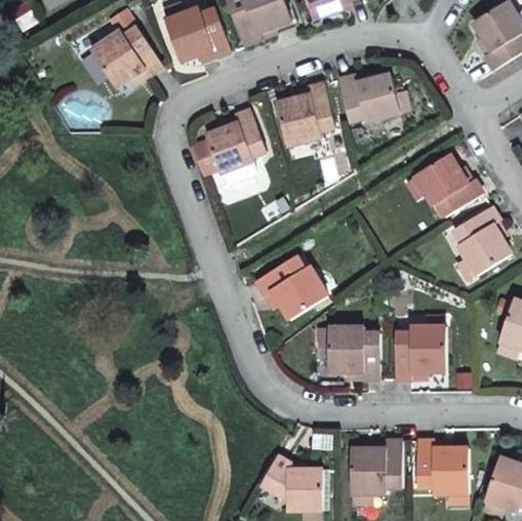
[(229,0),(233,10),(247,5),(245,0),(229,0)]
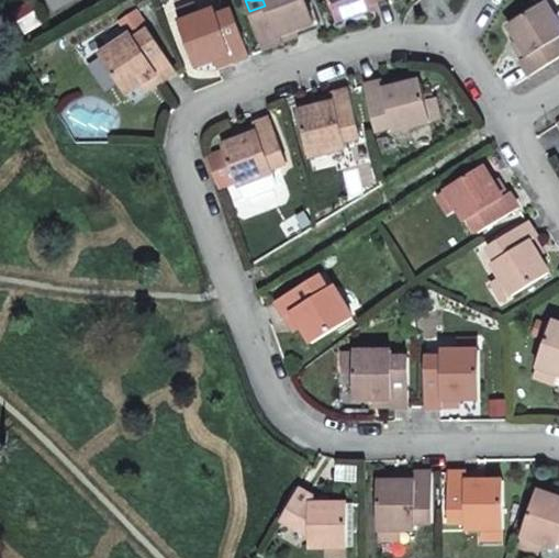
[(311,20),(303,0),(263,0),(265,6),(249,11),(263,46),(279,40),(277,33),(311,20)]
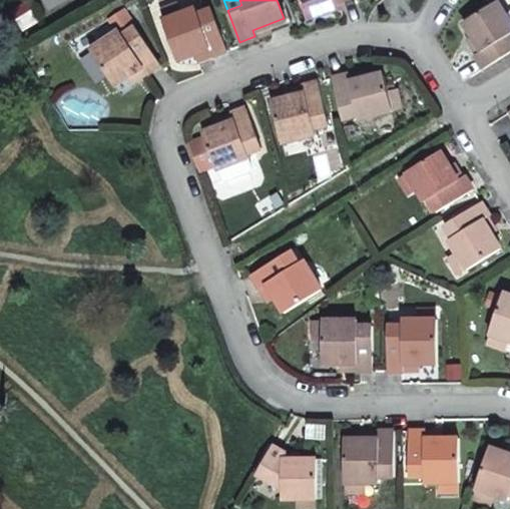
[(315,0),(304,4),(307,15),(340,4),(339,0),(315,0)]
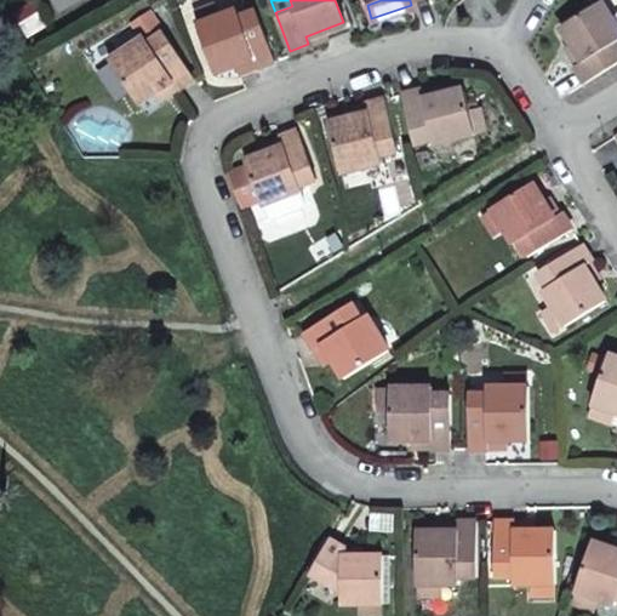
[(616,27),(600,0),(596,0),(558,24),(580,58),(572,63),(583,79),(616,57),(616,36),(616,35),(616,27)]
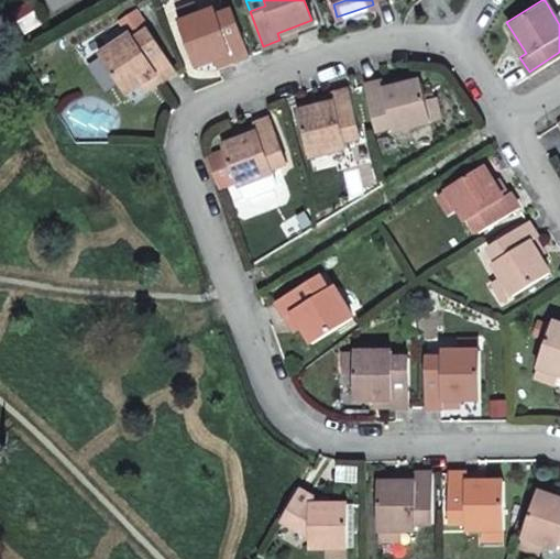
[(179,17),(197,10),(193,1),(175,7),(179,17)]
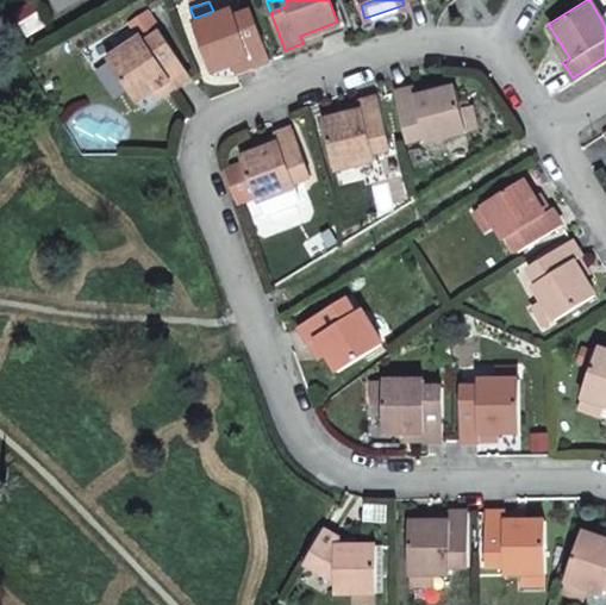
[(230,5),(213,11),(194,18),(191,19),(210,70),(230,63),(247,56),(249,63),(268,57),(249,6),(232,12),(230,5)]
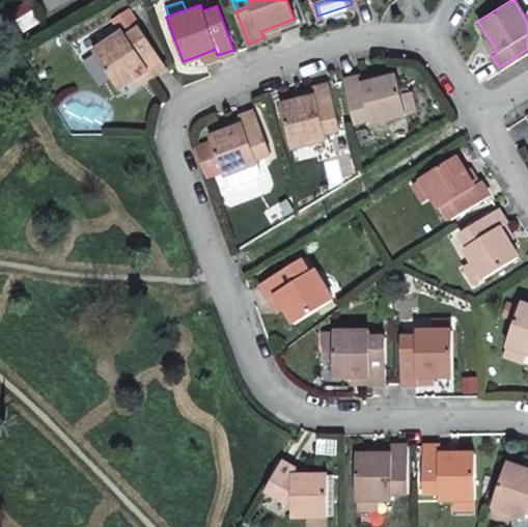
[(106,19),(115,32),(121,28),(124,33),(138,25),(126,6),(106,19)]
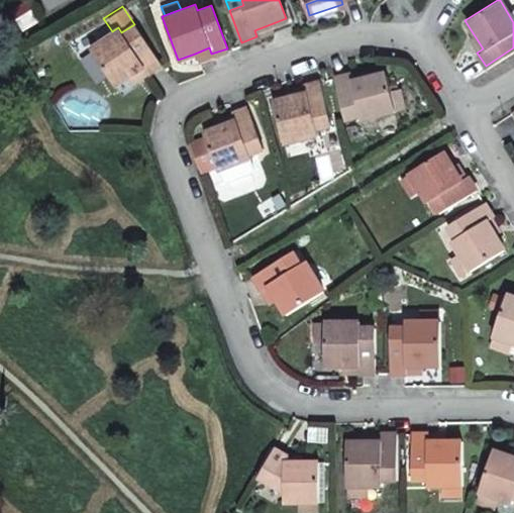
[(89,47),(90,48),(100,63),(114,84),(129,74),(141,66),(145,71),(160,63),(134,24),(121,32),(118,27),(112,31),(89,47)]
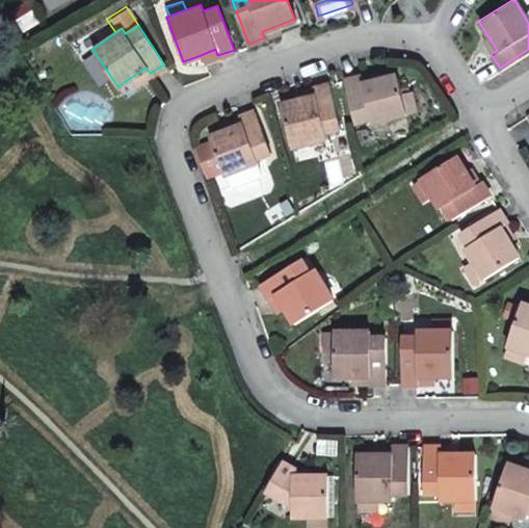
[(215,49),(201,55),(204,61),(217,55),(215,49)]
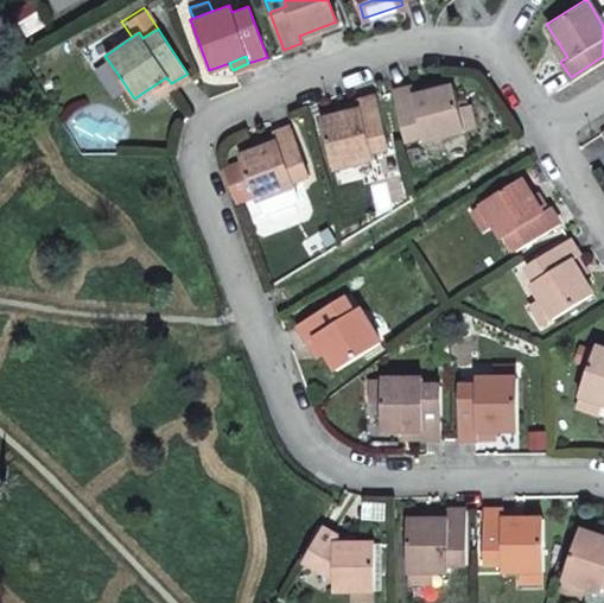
[(118,74),(106,57),(96,63),(108,81),(118,74)]
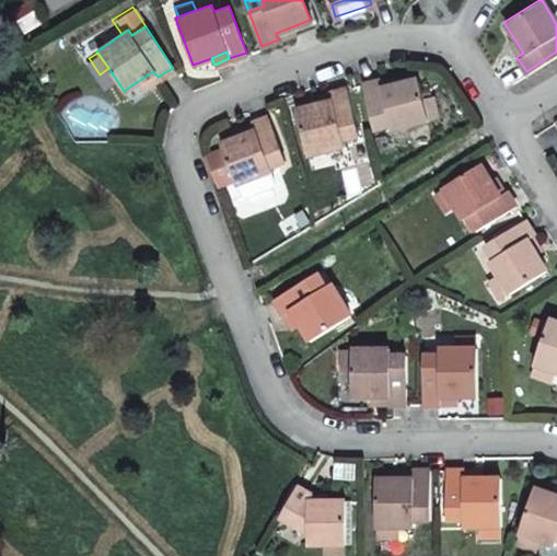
[(153,71),(140,80),(144,87),(158,77),(153,71)]
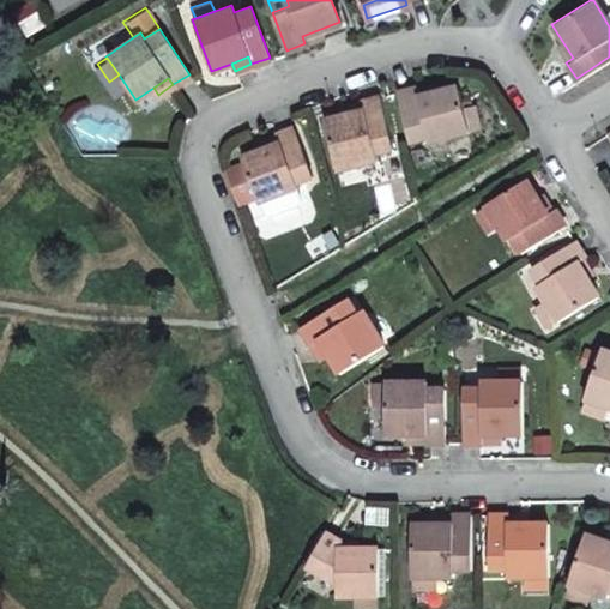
[(415,85),(396,90),(408,139),(426,136),(427,139),(466,130),(466,127),(461,107),(456,84),(416,94),(415,85)]
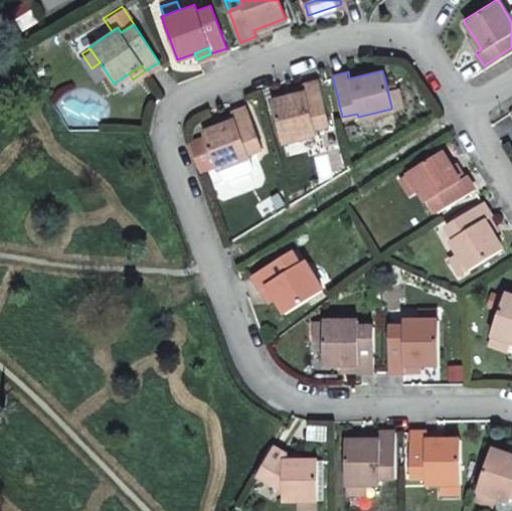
[(304,90),(270,98),(281,140),(315,133),(314,127),(328,124),(317,78),(301,82),(304,90)]
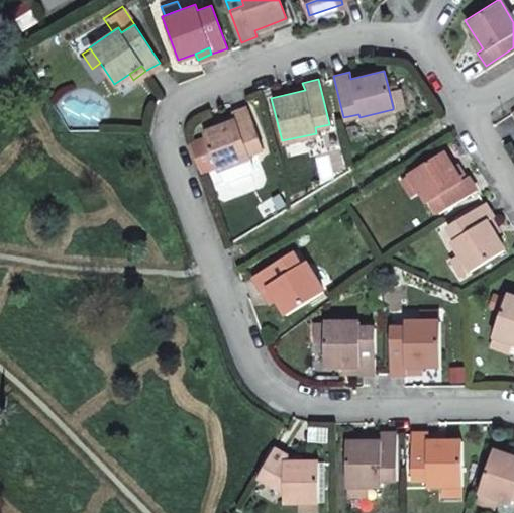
[(393,107),(403,105),(399,88),(389,90),(393,107)]
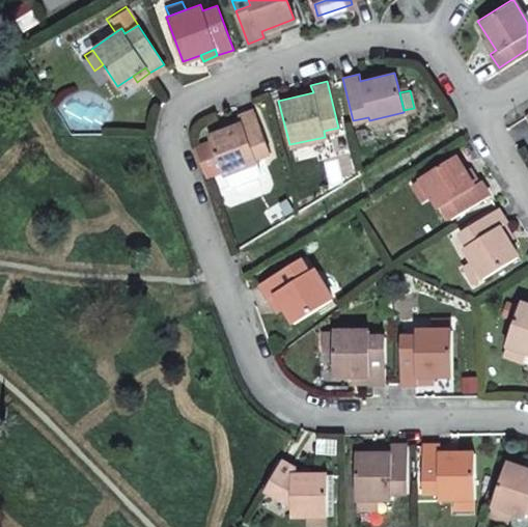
[(224,128),(207,134),(210,138),(192,144),(203,174),(220,168),(222,172),(223,171),(241,166),(255,161),(256,160),(255,157),(269,150),(253,110),(237,115),(238,116),(241,121),(224,128)]
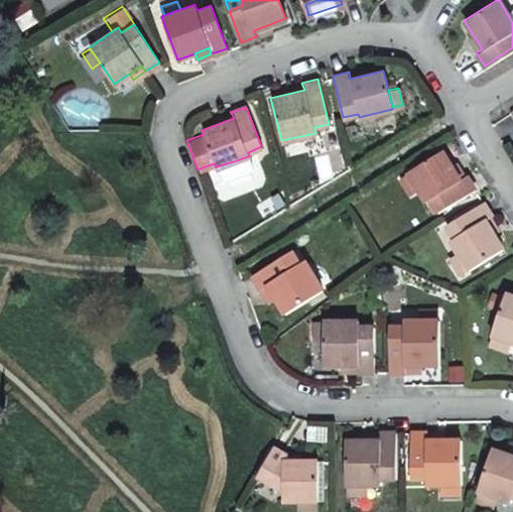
[(216,118),(218,124),(234,118),(231,113),(216,118)]
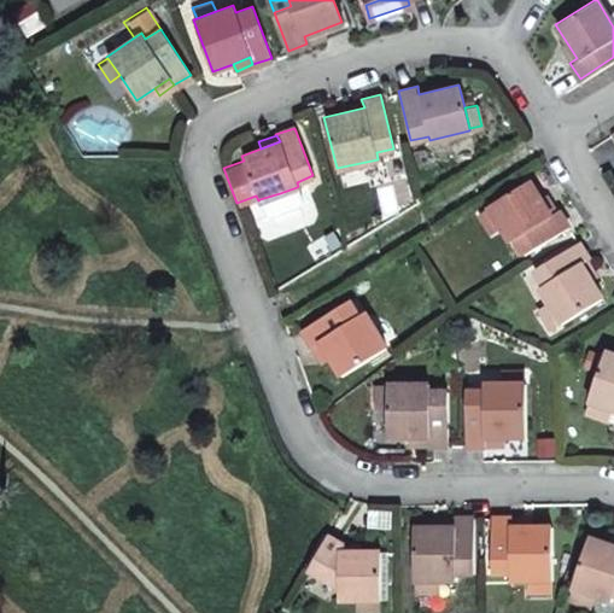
[(527,179),(487,205),(489,206),(500,225),(509,240),(513,238),(522,251),(567,225),(557,209),(556,209),(549,212),(538,196),(527,179)]
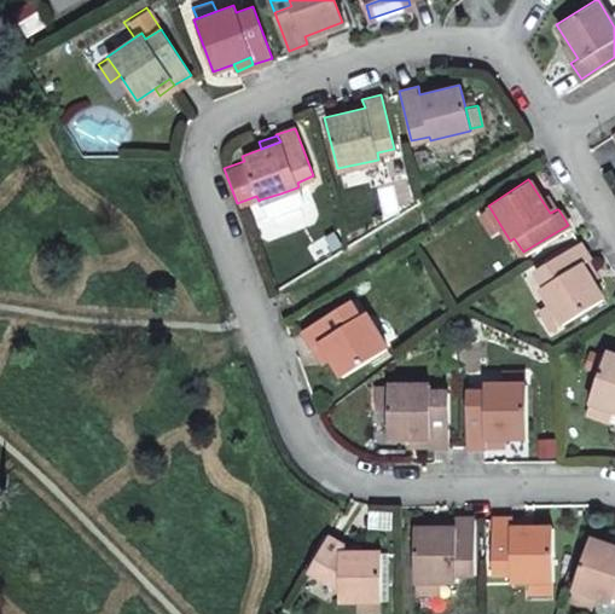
[(301,198),(297,187),(260,200),(265,212),(270,215),(299,204),(301,198)]
